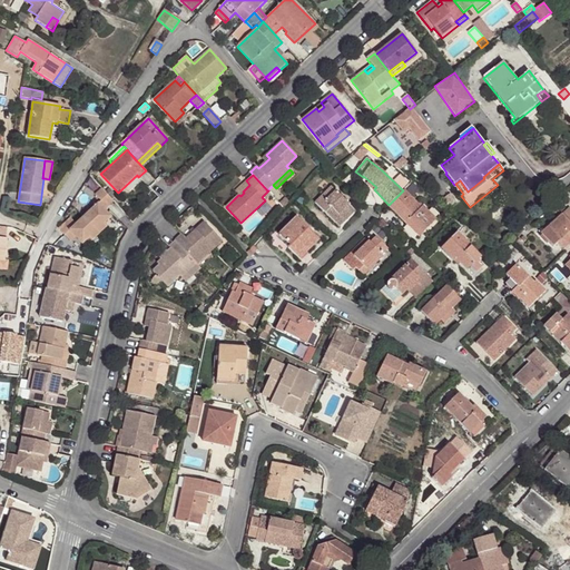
[(246,180),(235,192),(238,195),(239,195),(241,196),(244,193),(243,192),(249,185),(246,180)]
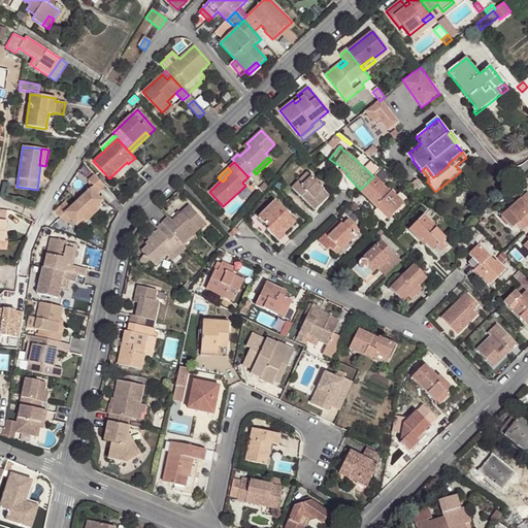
[(326,192),(307,173),(292,188),(310,207),(326,192)]
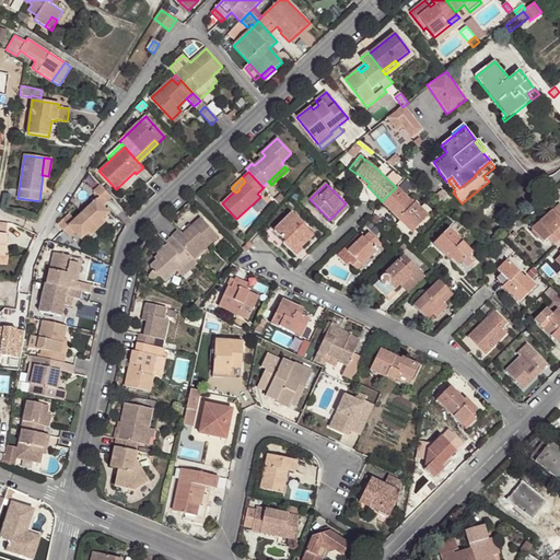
[(112,198),(100,186),(93,191),(105,205),(112,198)]
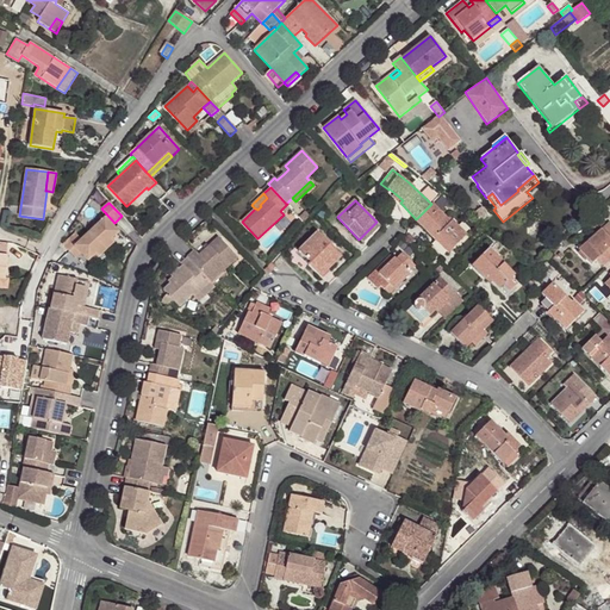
[(287,204),(280,211),(284,215),(291,209),(287,204)]
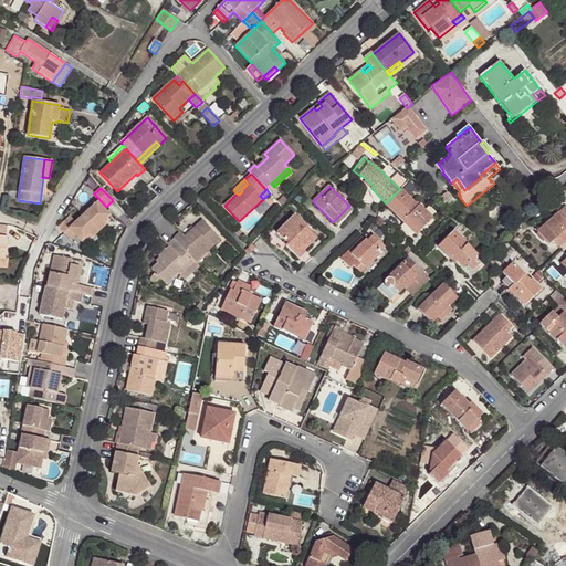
[(408,218),(421,231),(433,218),(417,202),(416,203),(401,189),(400,189),(386,203),(404,222),(408,218)]
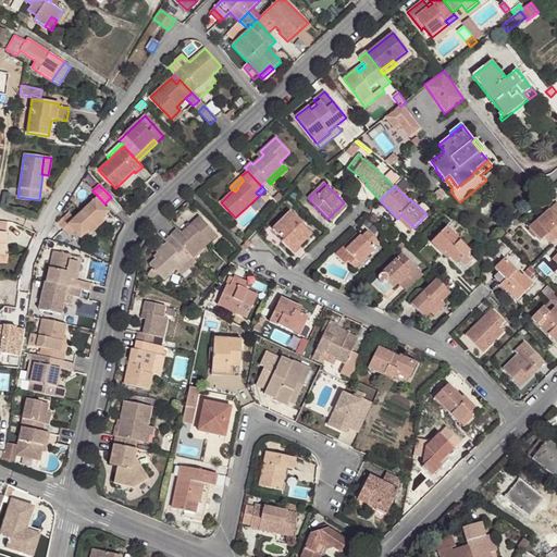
[(440,189),(432,196),(437,200),(444,195),(440,189)]
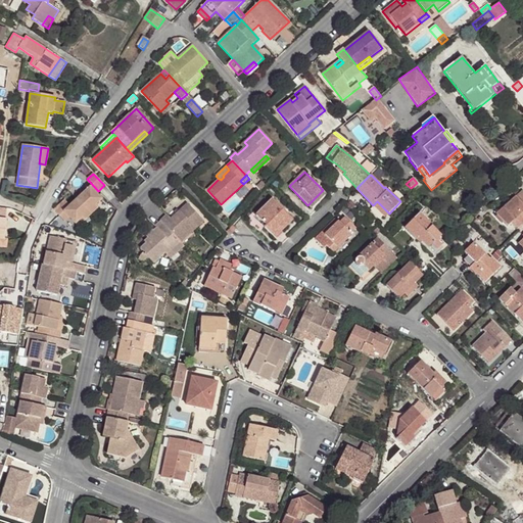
[(262,182),(256,187),(260,192),(266,185),(262,182)]
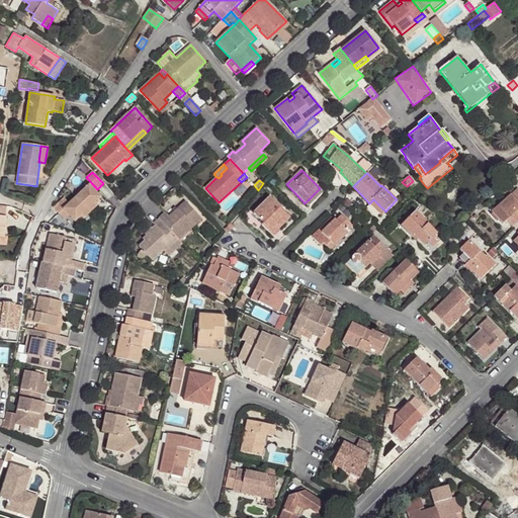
[(81,217),(84,220),(97,206),(94,204),(101,197),(89,185),(69,203),(64,198),(54,208),(59,214),(64,209),(69,216),(75,223),(81,217)]
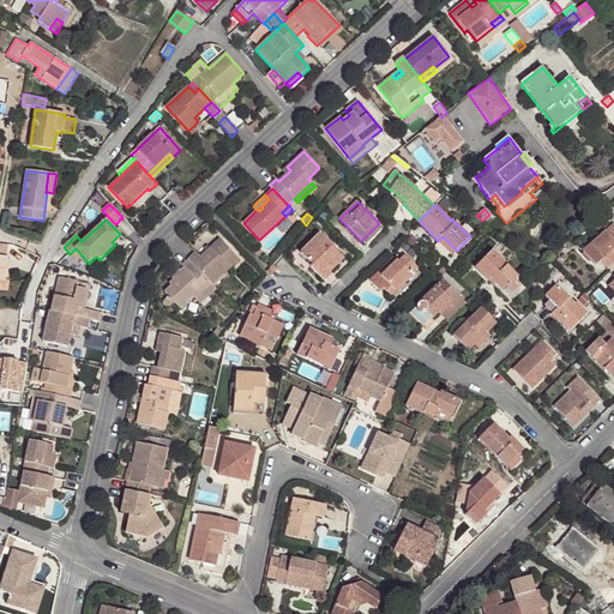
[(379,223),(361,241),(365,245),(383,227),(379,223)]
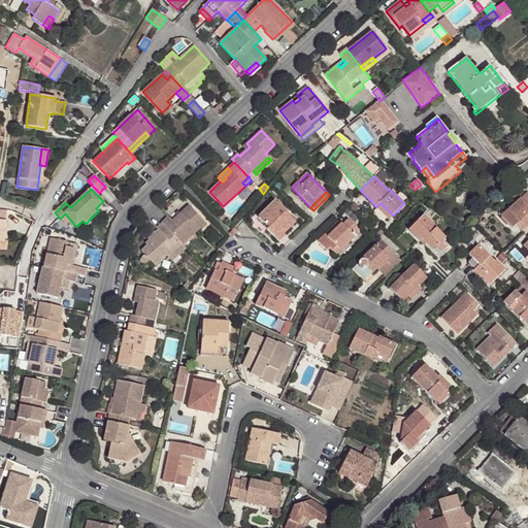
[(516,226),(522,232),(527,226),(527,206),(520,199),(505,212),(501,217),(513,229),(516,226)]
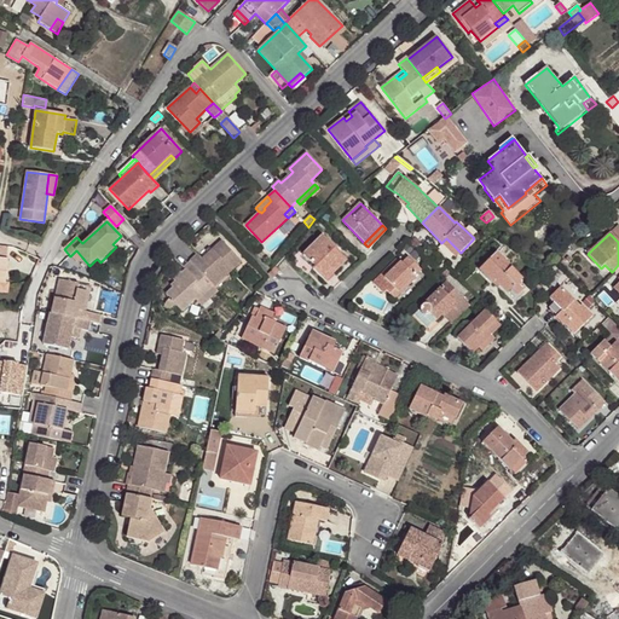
[(313,270),(325,282),(334,273),(330,270),(342,256),(322,236),(304,255),(316,267),(313,270)]
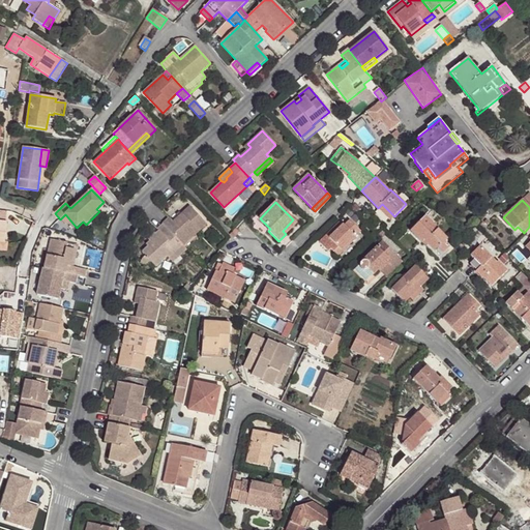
[(382,204),(378,208),(390,219),(394,216),(382,204)]
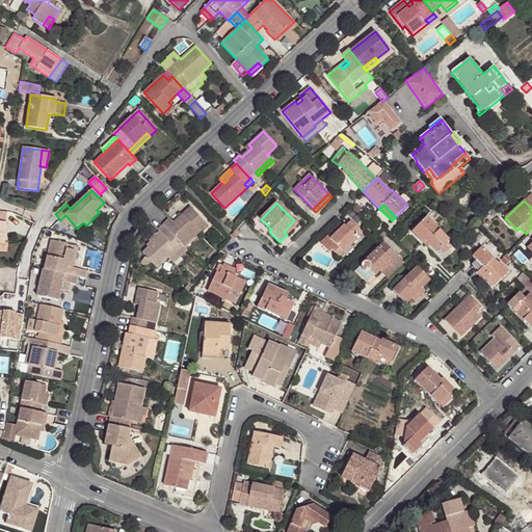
[(489,211),(494,215),(500,210),(497,206),(489,211)]
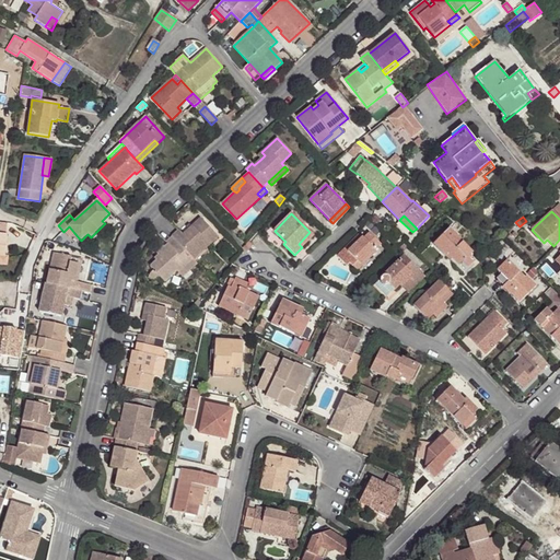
[(218,237),(201,219),(183,235),(178,231),(172,236),(194,260),(218,237)]
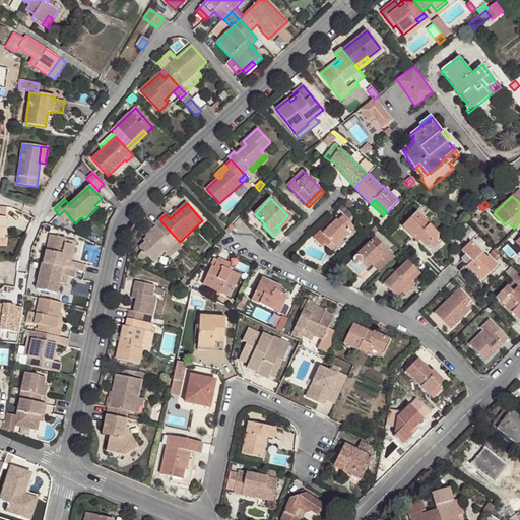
[(219,209),(215,213),(221,219),(225,216),(219,209)]
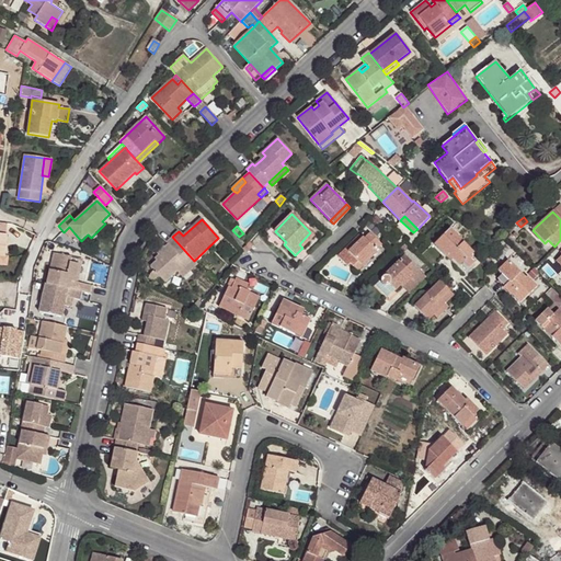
[(69,227),(64,232),(69,238),(75,233),(69,227)]
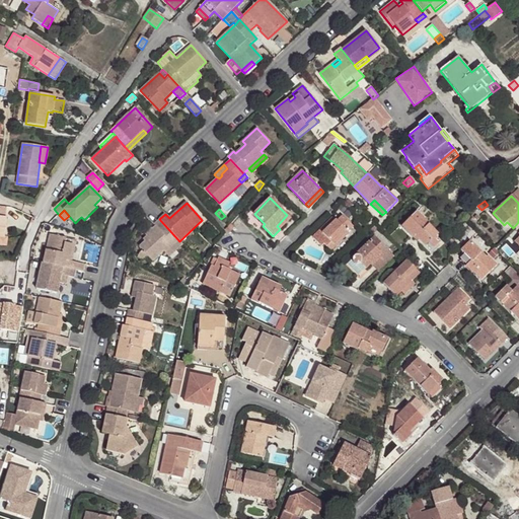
[(415,236),(426,246),(429,243),(434,248),(440,241),(436,237),(438,234),(416,212),(401,226),(414,237),(415,236)]
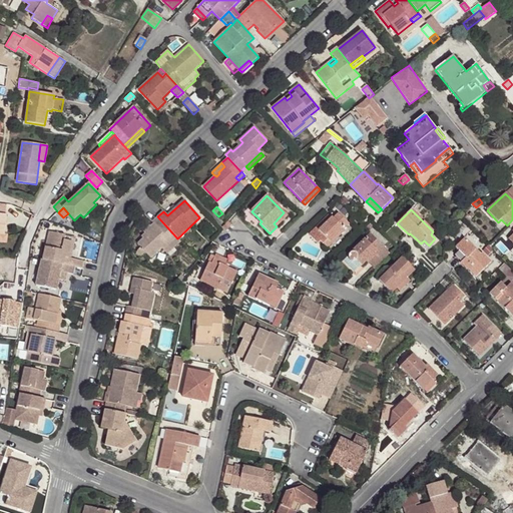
[(284,212),(274,223),(277,226),(288,215),(284,212)]
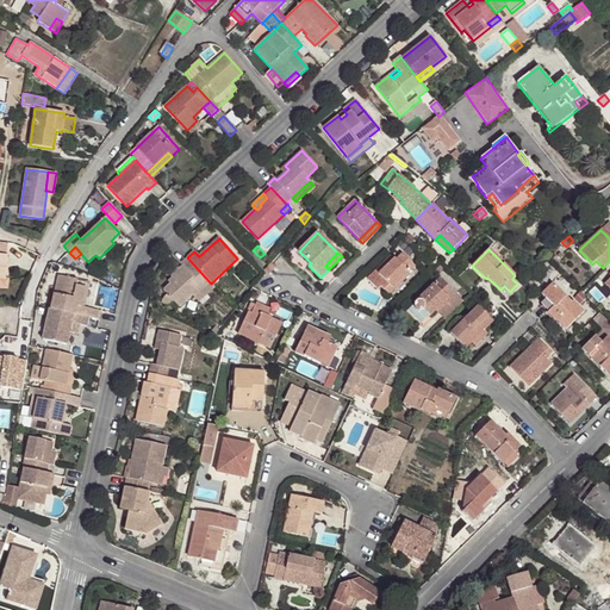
[(381,287),(388,294),(410,274),(409,272),(415,266),(403,254),(397,260),(394,259),(394,260),(379,274),(386,281),(381,286),(381,287)]
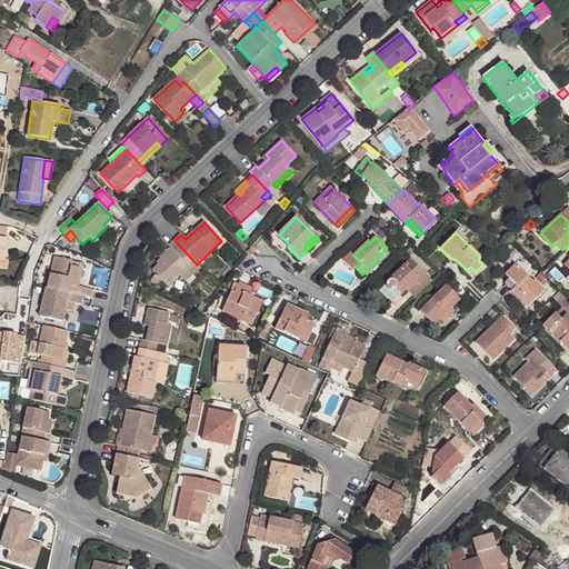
[(159,257),(161,259),(157,262),(159,265),(152,271),(167,287),(179,276),(181,278),(197,265),(175,240),(169,246),(171,248),(173,251),(170,253),(168,250),(167,251),(167,250),(159,257)]
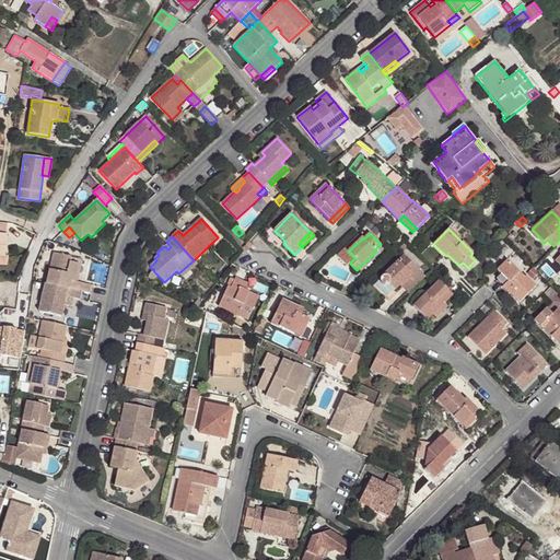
[(360,236),(338,257),(347,266),(350,264),(350,263),(354,258),(348,252),(362,238),(360,236)]
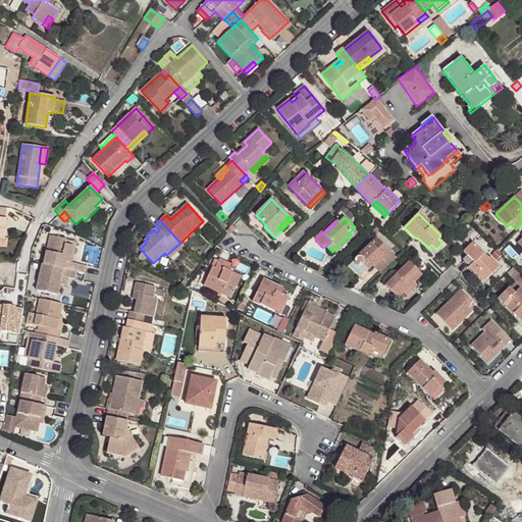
[(231,225),(227,230),(230,235),(236,228),(231,225)]
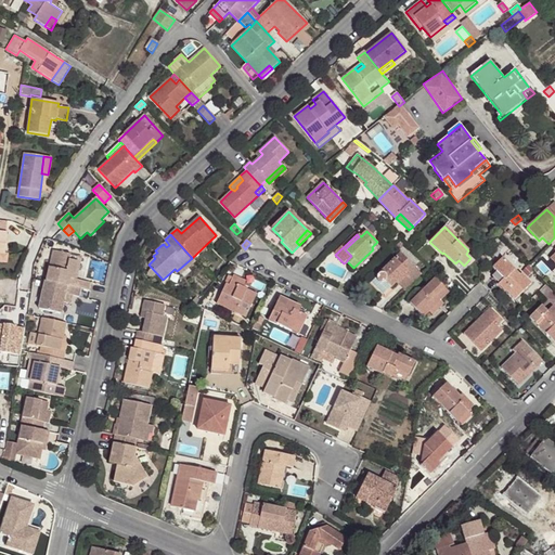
[(53,252),(46,282),(80,289),(88,291),(90,283),(75,280),(73,279),(77,258),(71,257),(71,255),(53,252)]
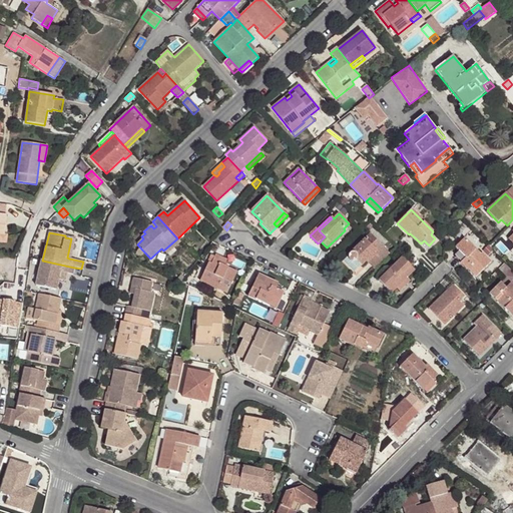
[(362,265),(362,266),(367,261),(370,258),(368,257),(375,249),(378,252),(384,246),(371,233),(349,254),(348,255),(348,257),(348,259),(350,261),(352,262),(354,262),(356,261),(357,260),(362,265)]
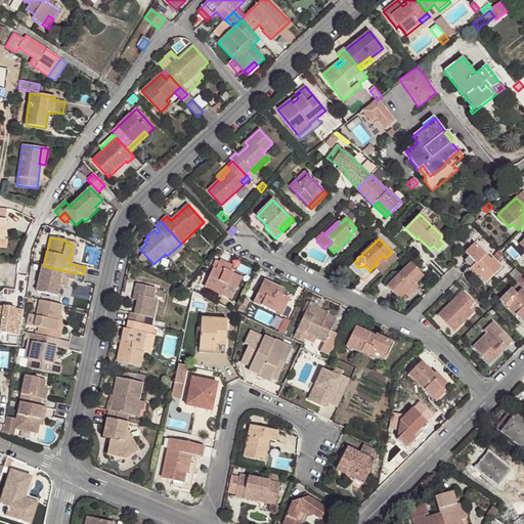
[(167,256),(170,260),(184,247),(181,244),(167,256)]
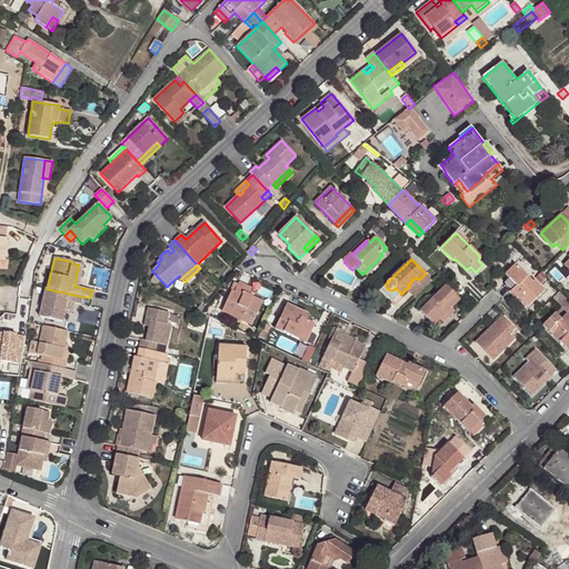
[(518,298),(528,308),(545,291),(535,281),(533,282),(516,265),(506,275),(523,292),(518,298)]
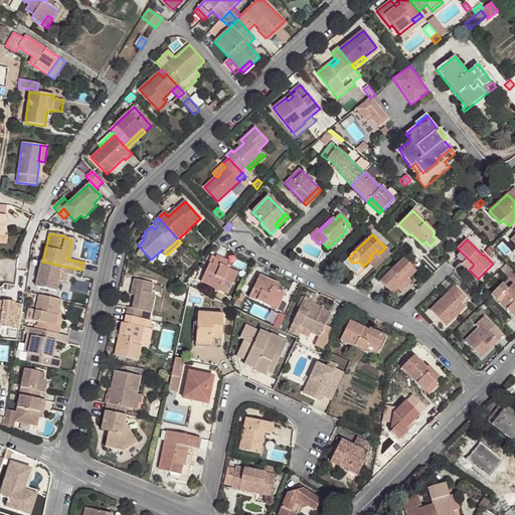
[(371,259),(368,262),(375,271),(391,254),(385,247),(379,253),(376,250),(369,258),(371,259)]
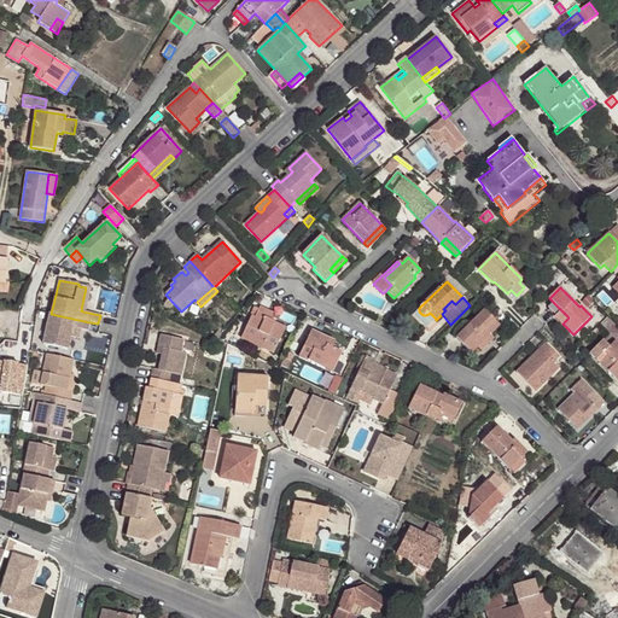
[(548,310),(561,325),(563,324),(569,318),(549,298),(548,310)]
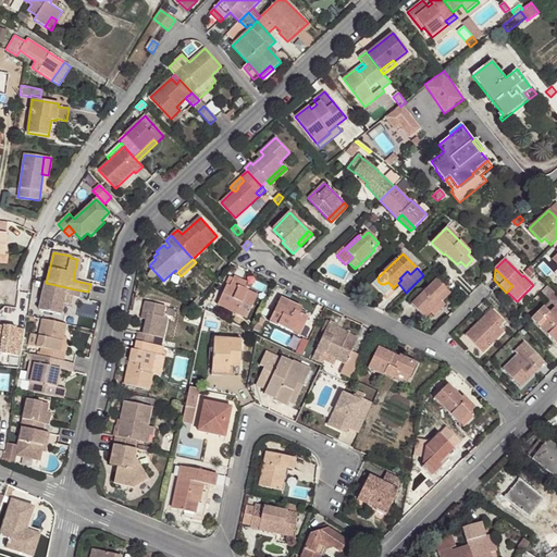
[(231,277),(218,305),(247,319),(258,296),(244,289),(247,283),(234,276),(233,279),(231,277)]
